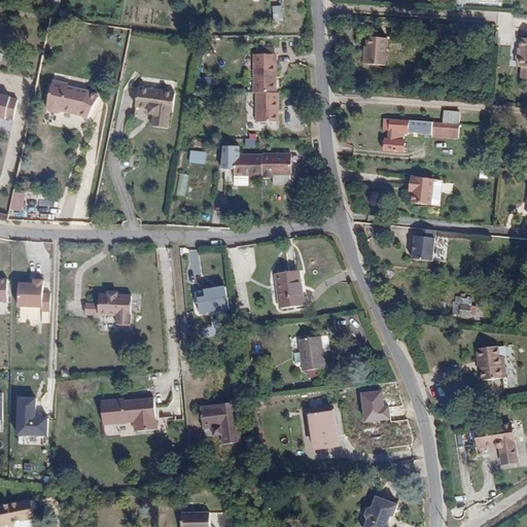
[(284,16),(282,1),(273,2),(275,18),(284,16)]
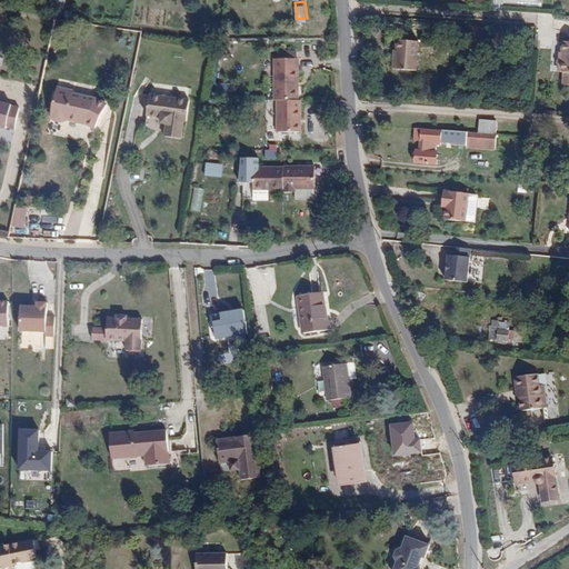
[(416,72),(419,43),(399,40),(397,51),(396,51),(393,70),(416,72)]
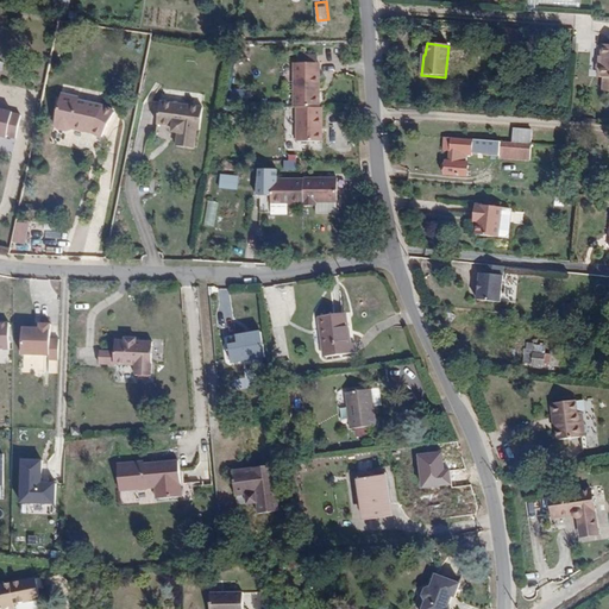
[(290,63),(289,107),(293,107),(293,142),(319,142),(319,107),(315,107),(315,75),(313,75),(313,64),(290,63)]
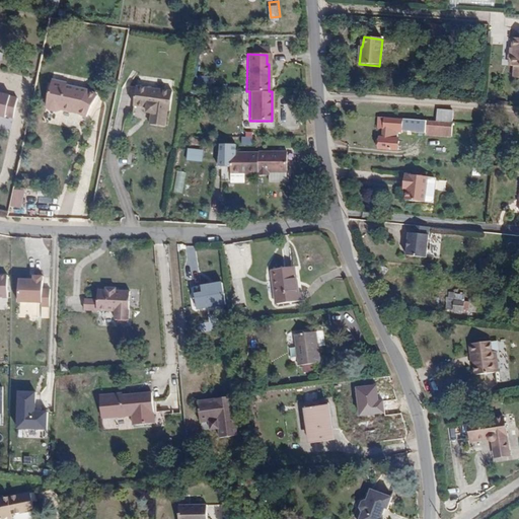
[(51,76),(46,102),(50,105),(54,105),(60,78),(51,76)]
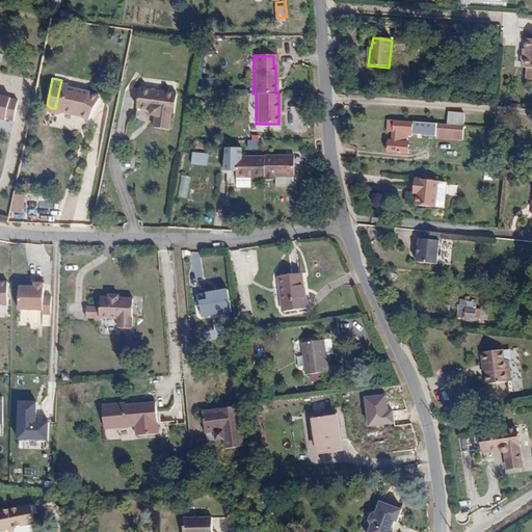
[(61,107),(73,109),(74,106),(81,108),(80,111),(89,115),(100,94),(88,88),(67,84),(68,81),(61,80),(55,108),(57,109),(61,107)]
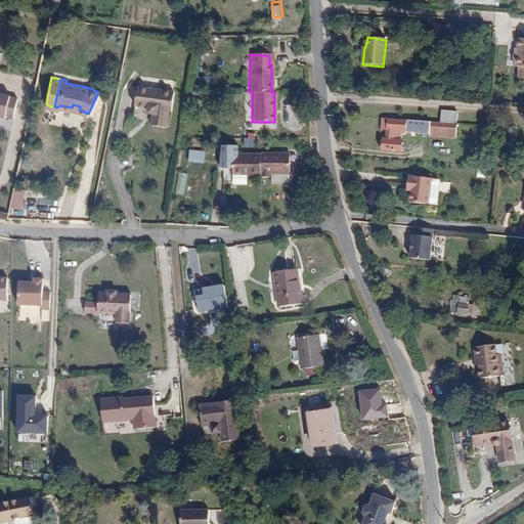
[(153,108),(150,120),(161,121),(166,95),(168,86),(138,81),(134,99),(148,101),(147,106),(153,108)]
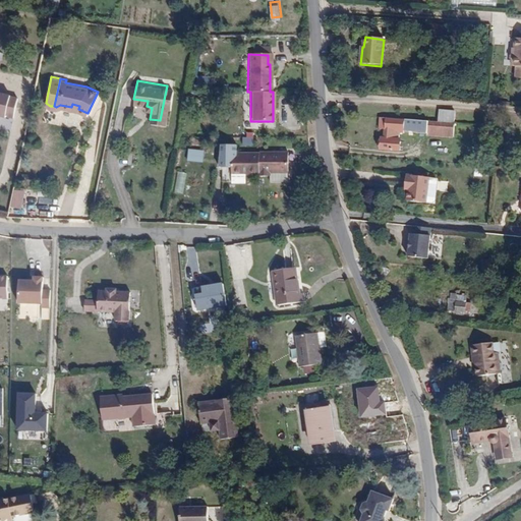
[(165,95),(160,120),(165,121),(167,106),(170,106),(173,87),(167,85),(165,95)]
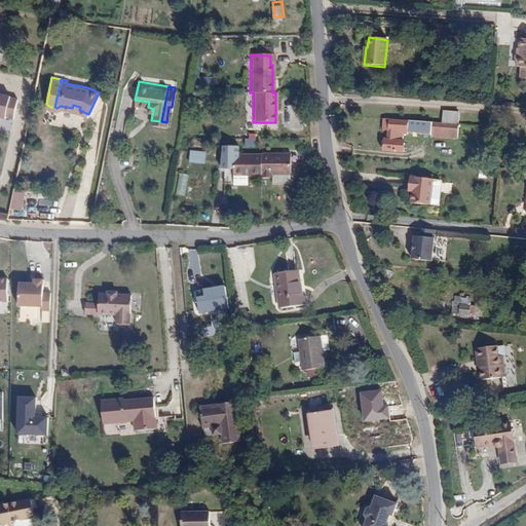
[(0,114),(5,115),(5,114),(12,116),(16,96),(9,95),(9,92),(0,90),(0,114)]
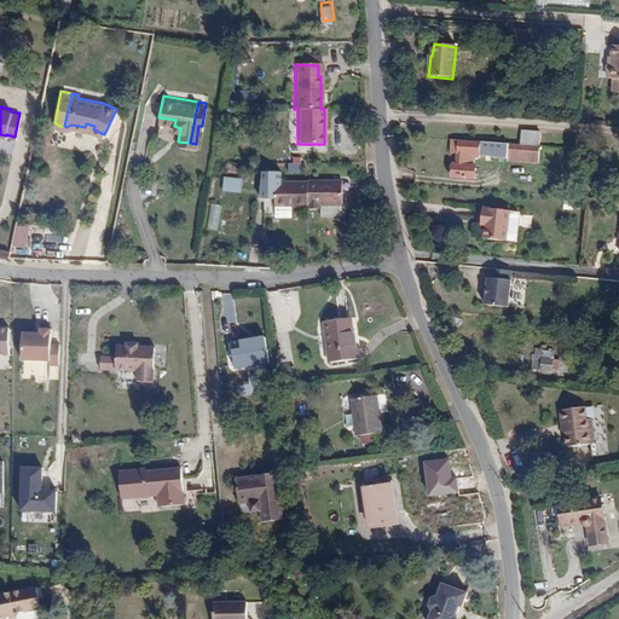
[(473,156),(479,156),(480,139),(450,137),(449,150),(456,150),(455,161),(452,161),(451,174),(475,175),(475,166),(472,166),(473,156)]
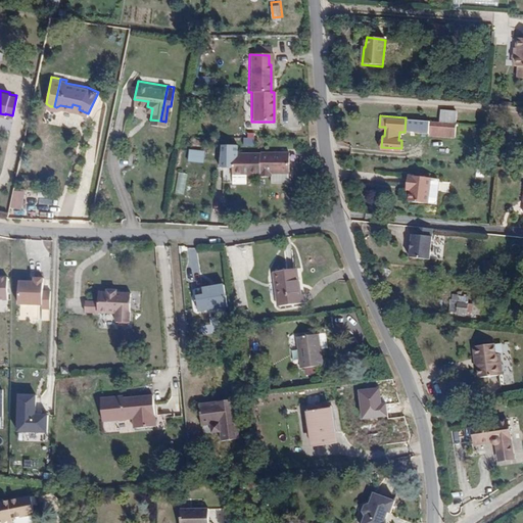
[(431,132),(440,133),(441,121),(431,120),(431,132)]
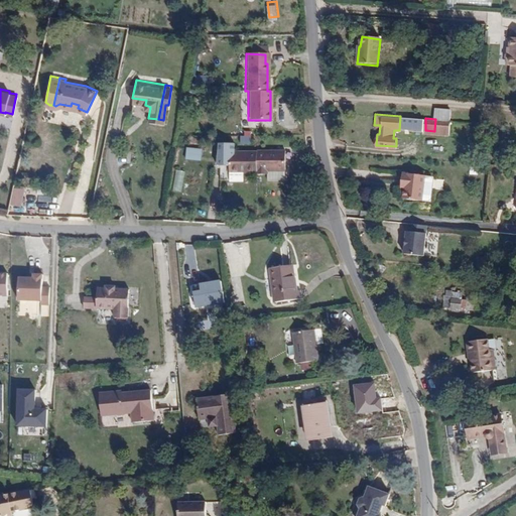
[(435,119),(434,131),(449,132),(450,120),(435,119)]
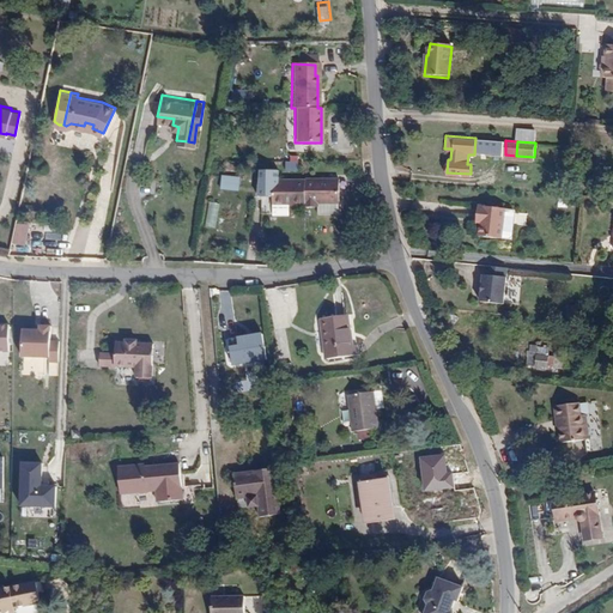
[(303,202),(303,200),(303,173),(302,173),(302,176),(275,175),(275,165),(256,165),(256,192),(260,192),(271,192),(271,202),(303,202)]
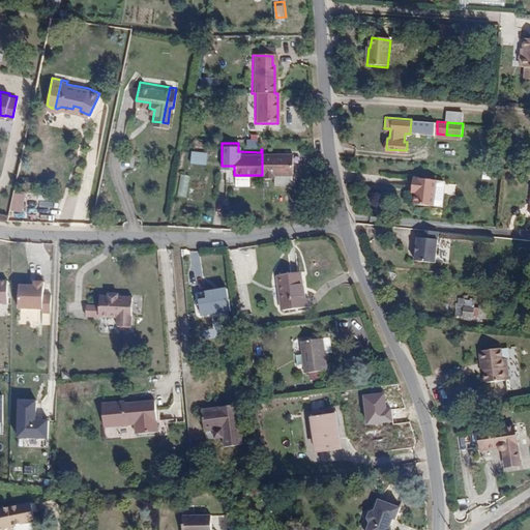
[(292,150),(262,149),(262,173),(273,174),(273,177),(273,181),(290,182),(290,174),(291,174),(292,150)]
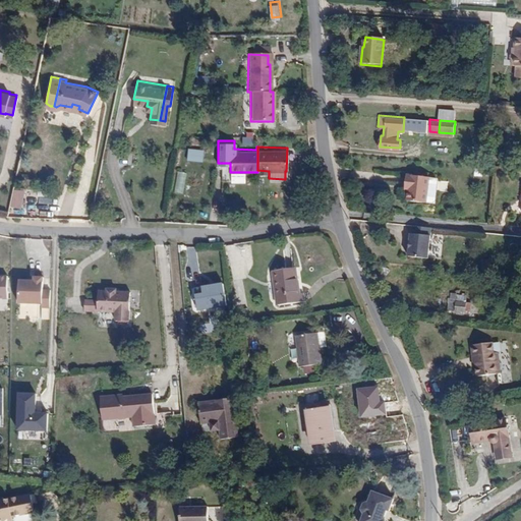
[(186,161),(204,162),(204,150),(187,149),(186,161)]
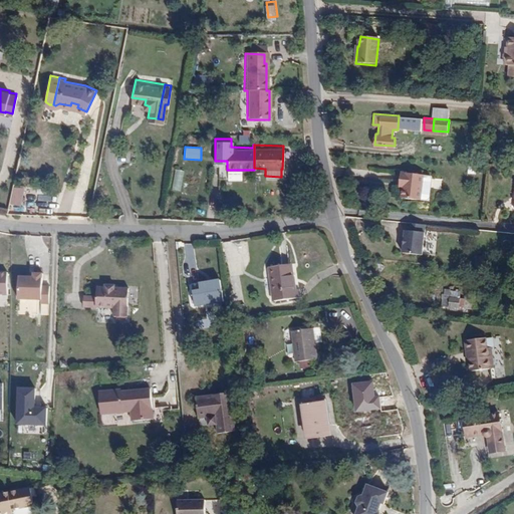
[(218,175),(227,176),(227,170),(227,161),(218,161),(218,175)]
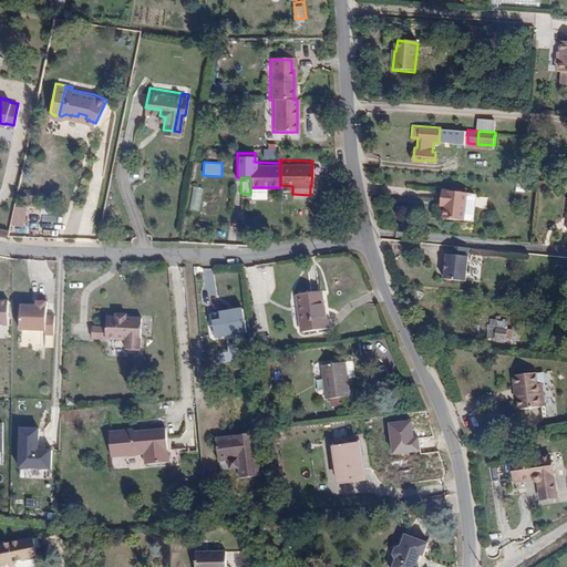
[(198,210),(203,187),(194,185),(189,209),(198,210)]
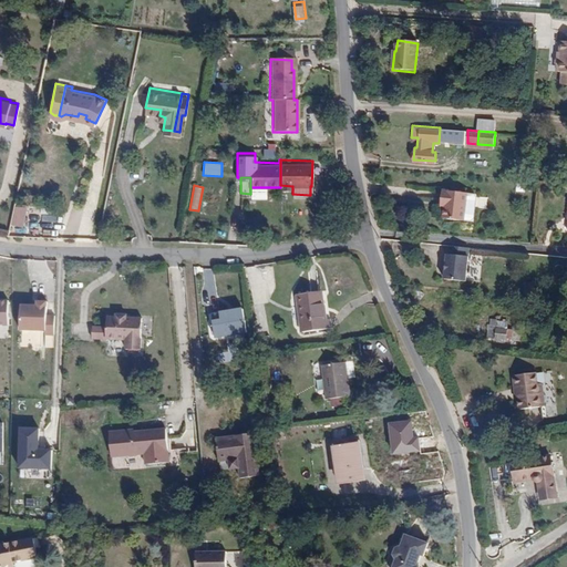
[(444,217),(464,219),(467,194),(467,193),(443,189),(442,200),(445,202),(445,206),(444,217)]
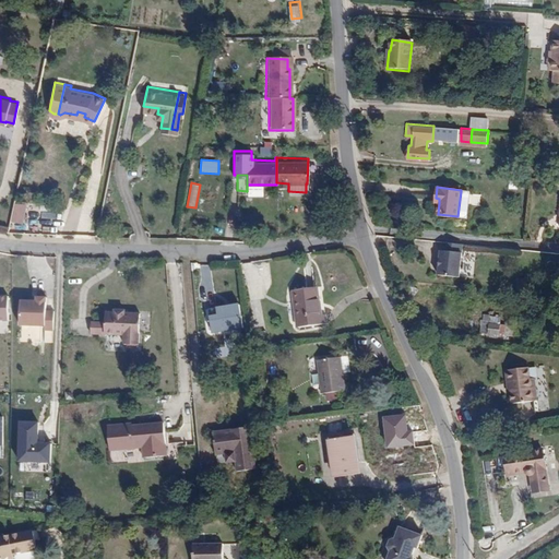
[(461,191),(458,216),(464,216),(467,215),(470,194),(467,192),(461,191)]
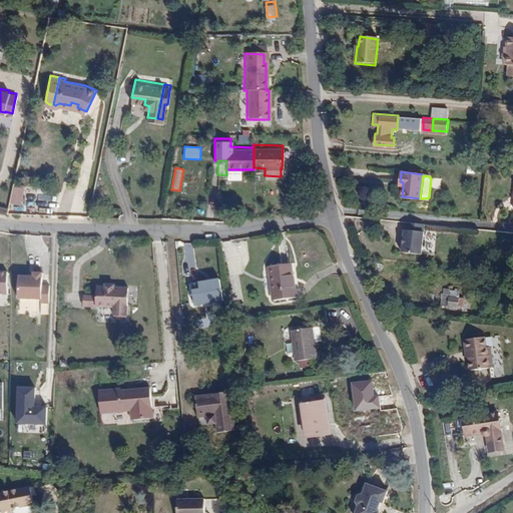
[(396,220),(395,228),(394,227),(393,239),(412,241),(414,222),(396,220)]
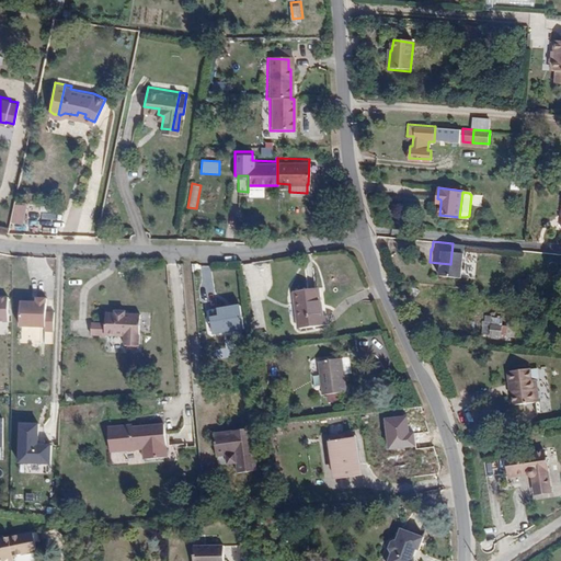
[(428,274),(449,276),(450,264),(430,262),(428,274)]
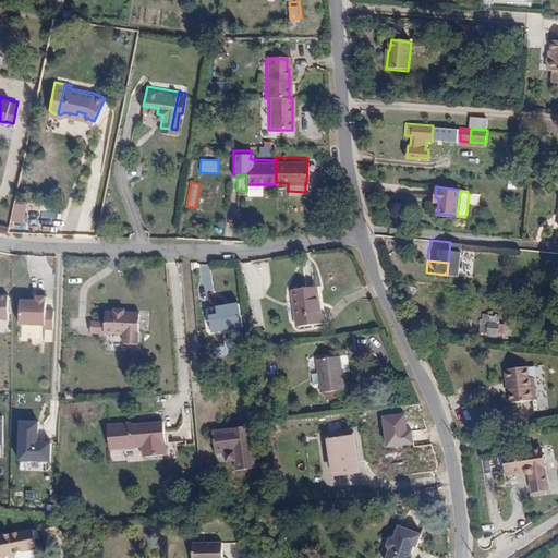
[(320,310),(317,283),(293,286),(298,323),(326,319),(326,310),(320,310)]
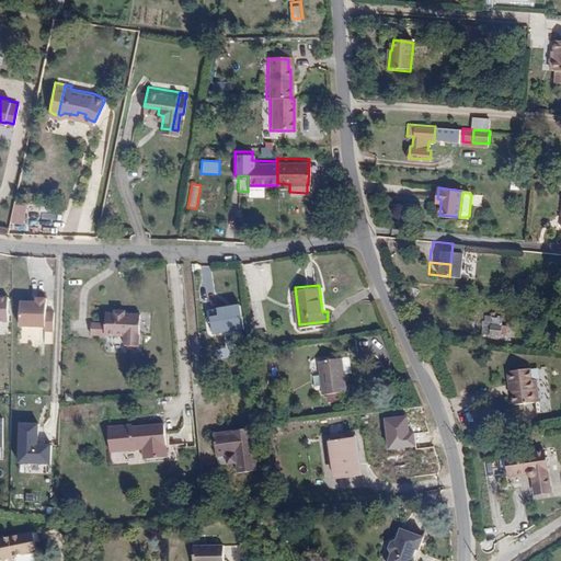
[(36,299),(21,299),(20,323),(45,324),(45,329),(54,329),(55,310),(46,310),(47,296),(37,296),(36,299)]
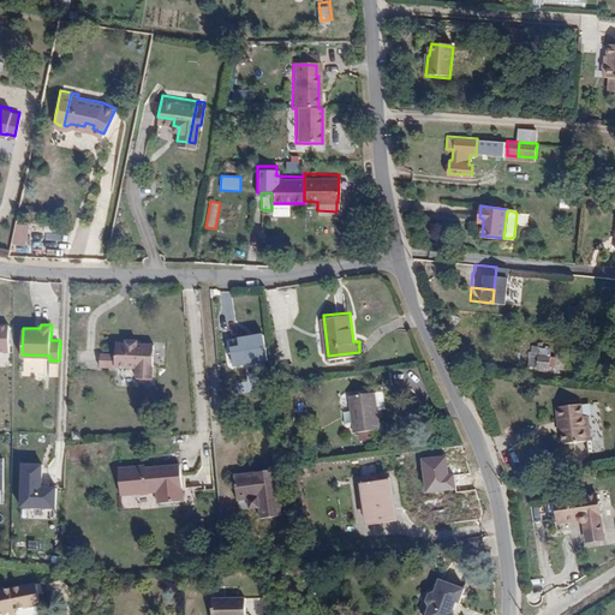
[(236,336),(237,345),(226,346),(228,368),(267,364),(264,333),(236,336)]
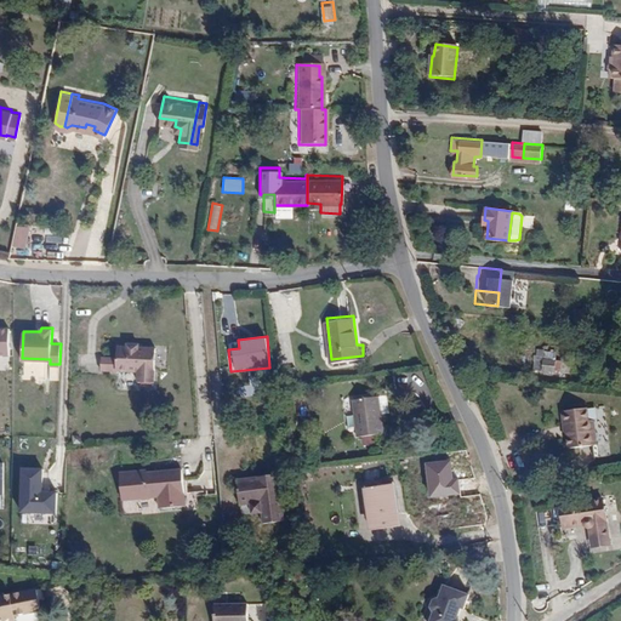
[(155,383),(154,348),(138,348),(126,348),(117,348),(117,360),(101,360),(102,372),(138,372),(138,383),(155,383)]
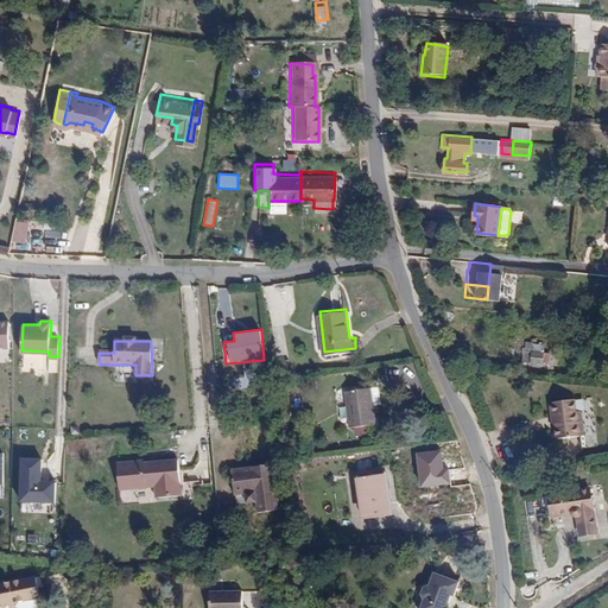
[(543,350),(544,343),(526,341),(525,348),(524,348),(521,360),(548,362),(549,352),(543,350)]
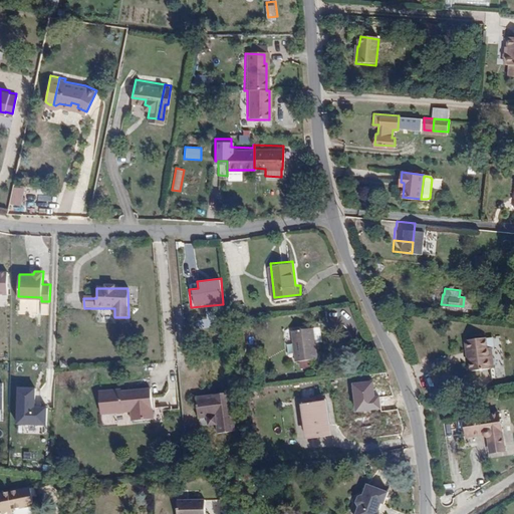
[(318,355),(313,324),(292,328),(297,359),(318,355)]
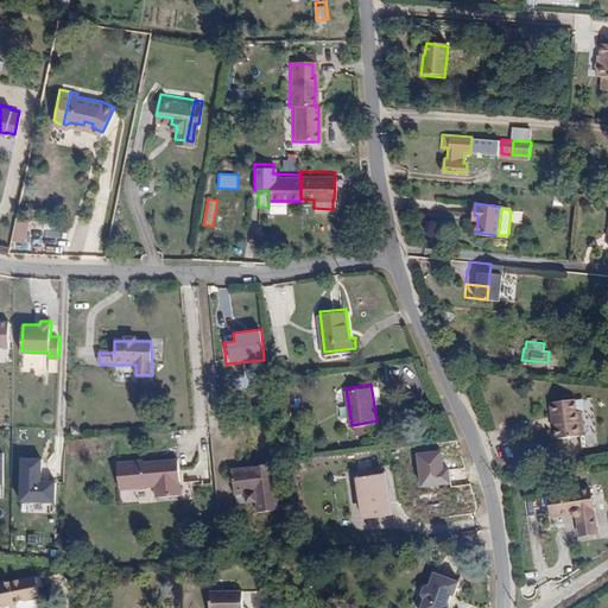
[(582,420),(578,422),(576,411),(575,398),(550,401),(551,415),(553,415),(556,425),(558,437),(584,434),(582,420)]
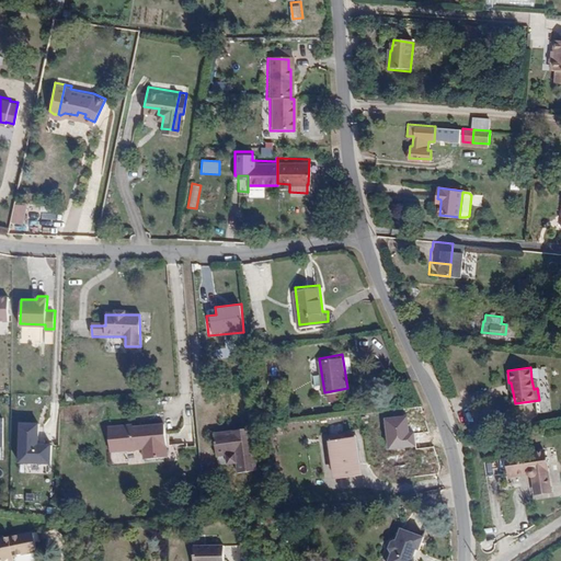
[(113,426),(115,451),(149,448),(150,458),(173,456),(170,423),(138,426),(137,424),(113,426)]
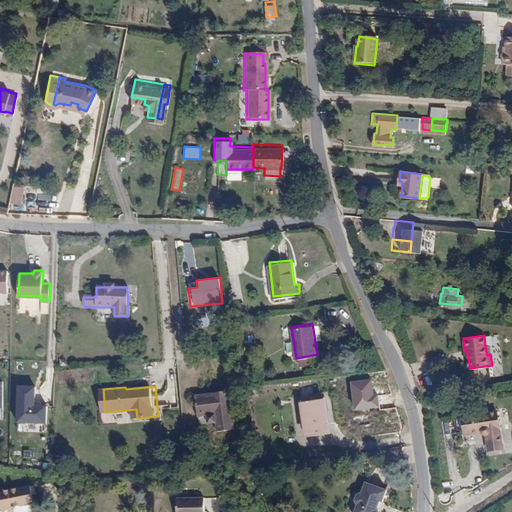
[(34,387),(16,387),(15,424),(45,424),(46,407),(34,407),(34,387)]
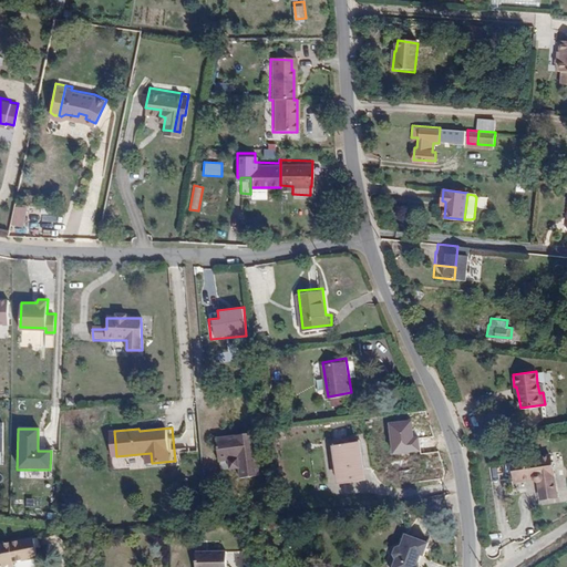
[(217,434),(220,465),(239,463),(235,431),(217,434)]
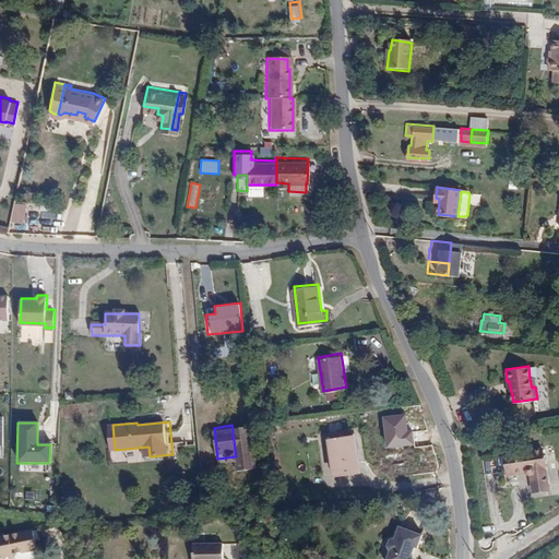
[(358,468),(353,432),(330,436),(335,472),(358,468)]
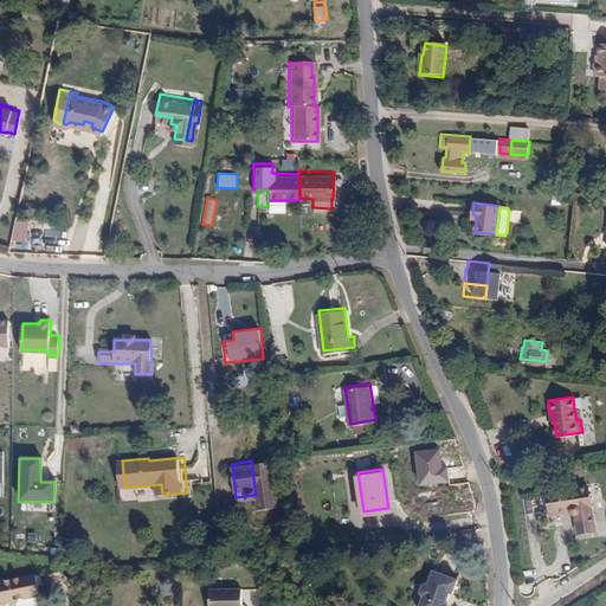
[(588,485),(546,491),(549,514),(569,510),(571,511),(572,514),(573,515),(575,515),(578,530),(594,528),(588,485)]
